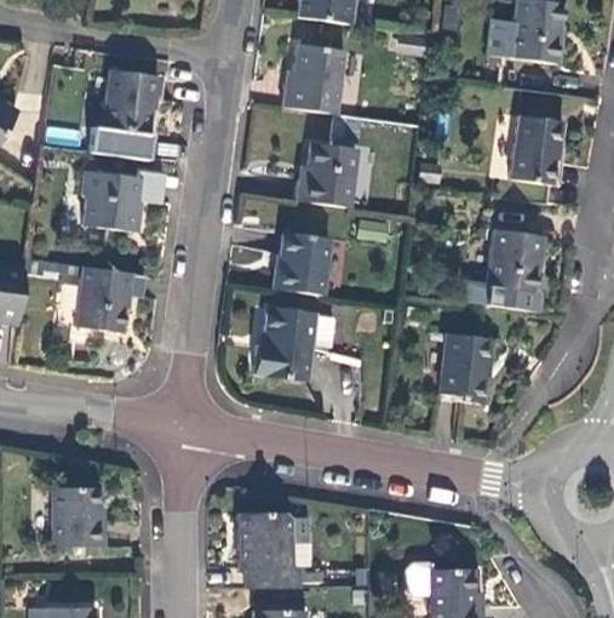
[(303,0),(302,17),(355,23),(359,0),(303,0)]
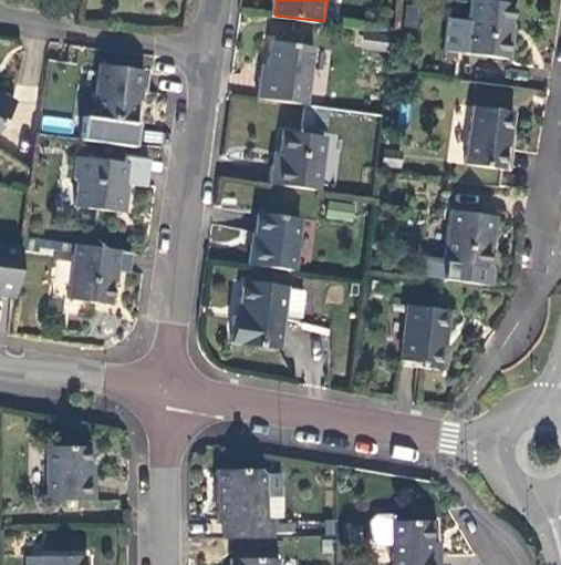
[(517,2),(499,0),(474,0),(467,52),(512,58),(516,34),(512,33),(517,2)]
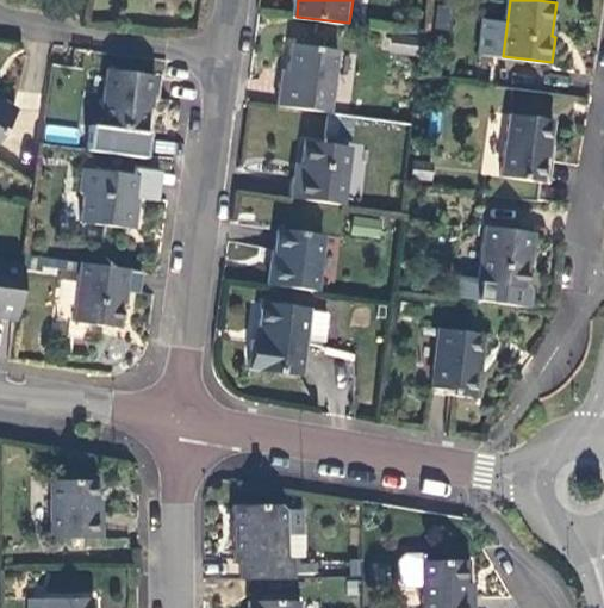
[(441,26),(456,28),(459,5),(442,4),(441,26)]
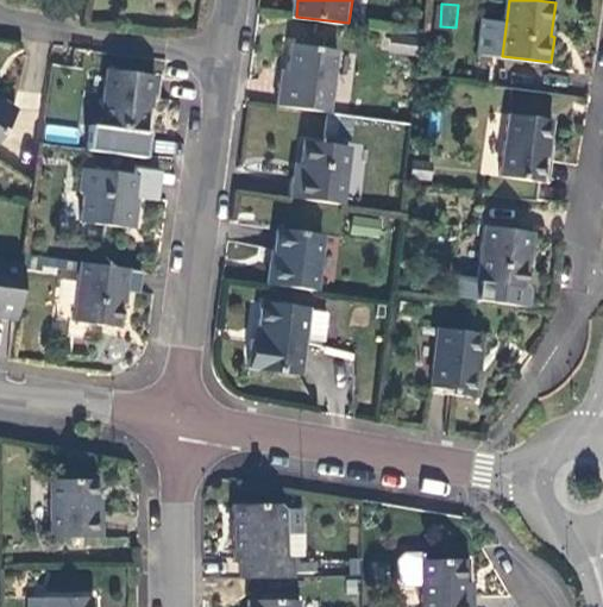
[(397,51),(421,55),(424,37),(400,33),(397,51)]
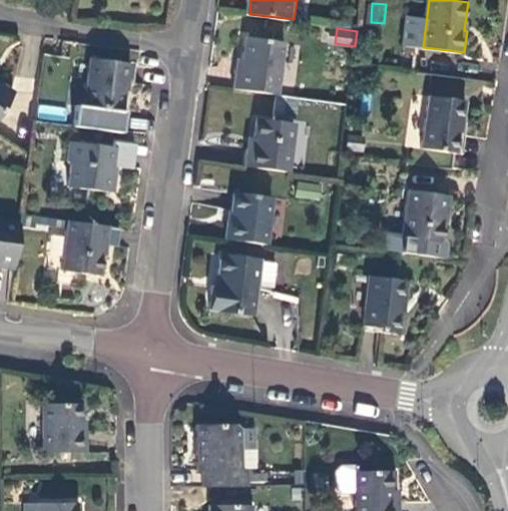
[(236,87),(281,93),(288,41),(248,36),(243,68),(238,68),(236,87)]
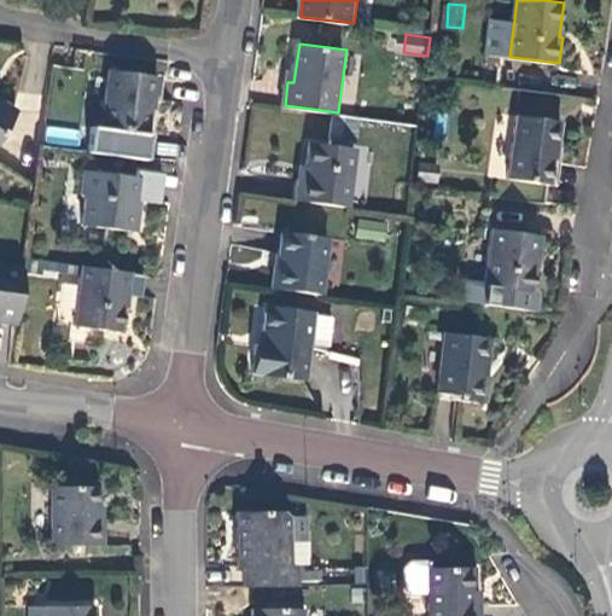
[(161,75),(112,69),(105,127),(150,133),(155,98),(157,98),(161,75)]
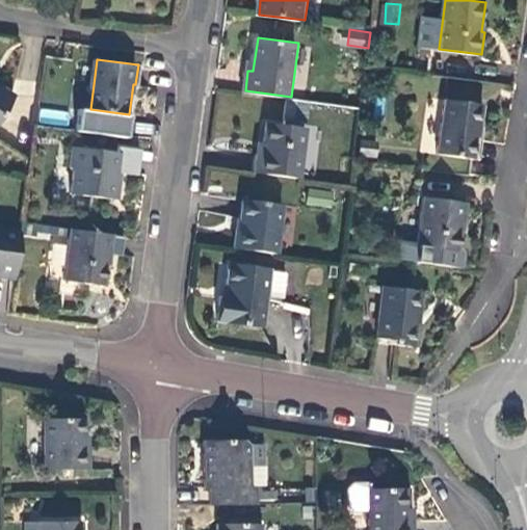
[(0,83),(0,121),(18,94),(0,83)]
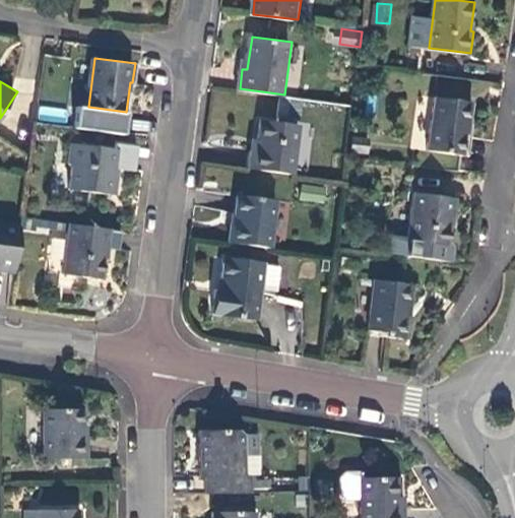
[(474,102),(437,96),(430,150),(464,154),(468,123),(471,124),(474,102)]
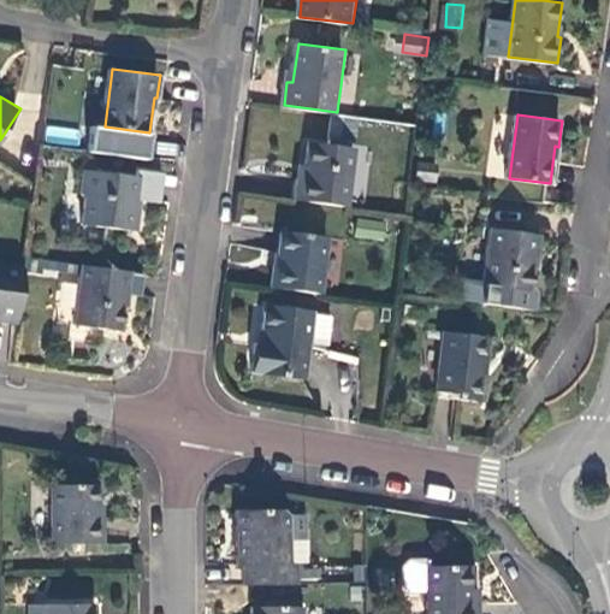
[(53,124),(52,139),(82,142),(84,128),(53,124)]
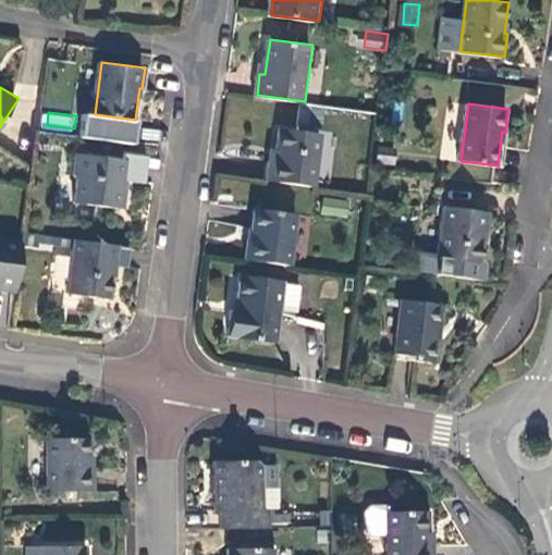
[(279,160),(273,159),(270,179),(316,185),(323,132),(283,127),(279,160)]
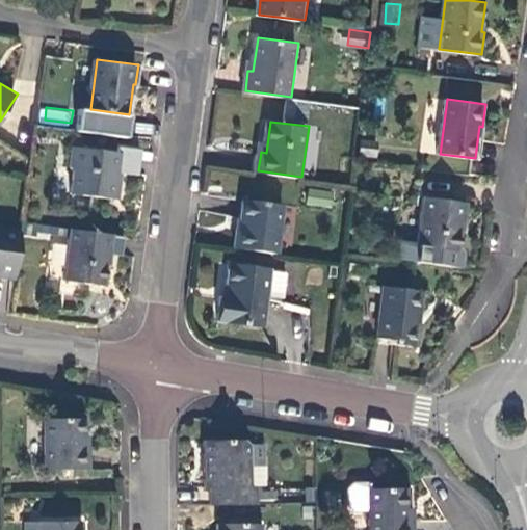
[(380,142),(364,140),(362,154),(378,156),(380,142)]
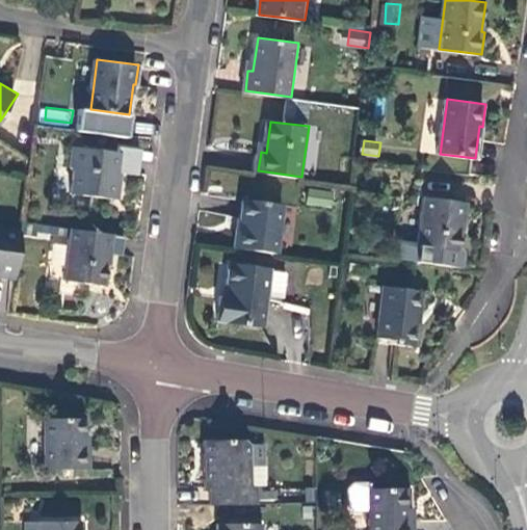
[(122,152),(75,146),(73,166),(76,170),(73,192),(115,197),(117,179),(115,179),(116,170),(119,170),(122,152)]
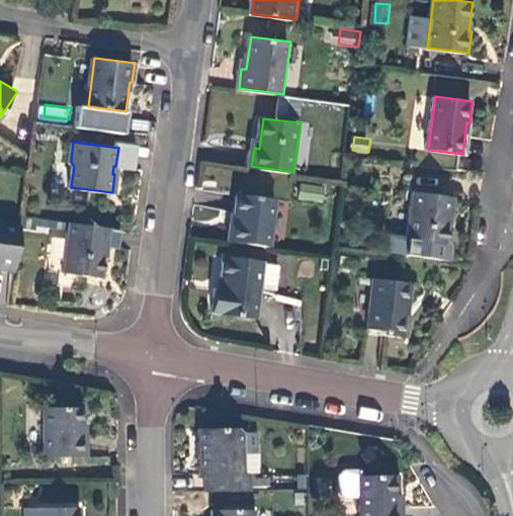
[(302,195),(325,198),(327,185),(304,182),(302,195)]
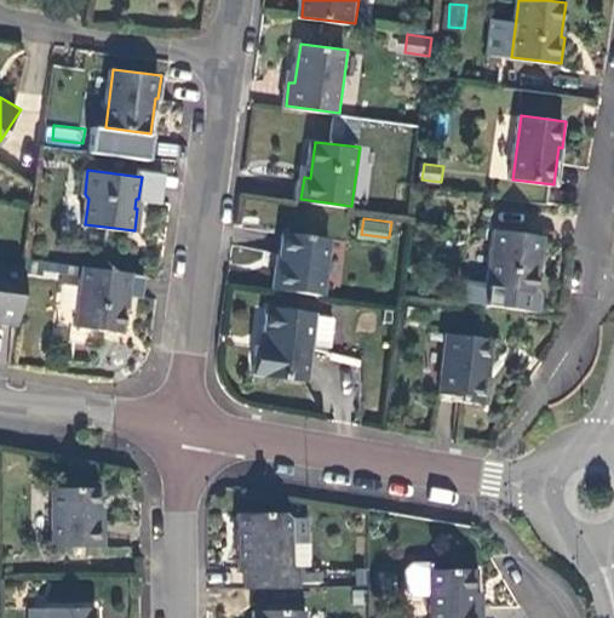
[(489,286),(537,292),(540,258),(544,259),(546,235),(497,229),(489,286)]
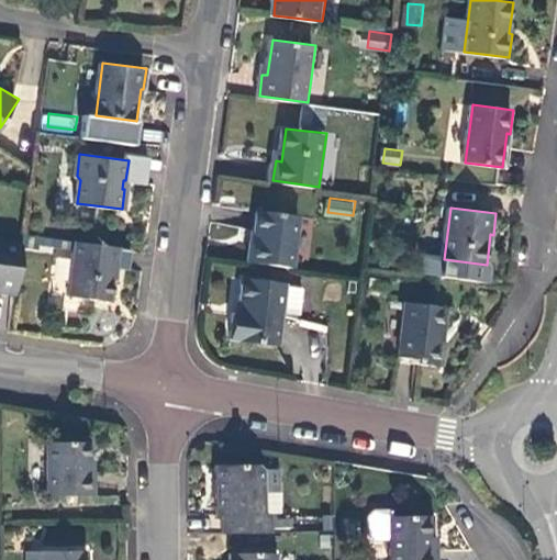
[(257,241),(255,239),(252,260),(294,267),(301,215),(262,210),(257,241)]
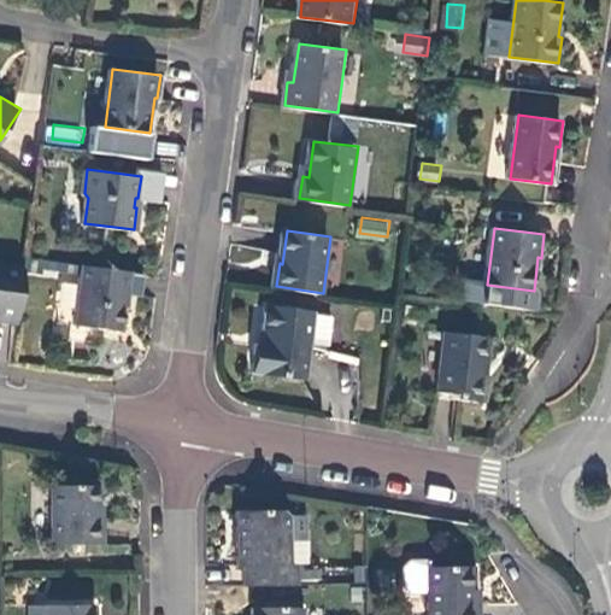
[(136,271),(87,264),(80,324),(125,331),(131,293),(134,294),(136,271)]
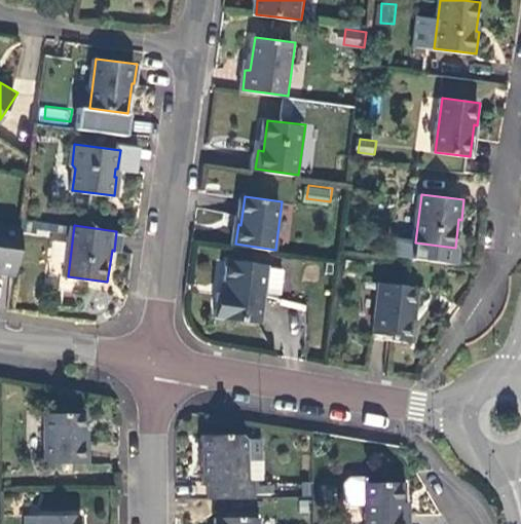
[(0,272),(17,274),(24,229),(0,226),(0,272)]
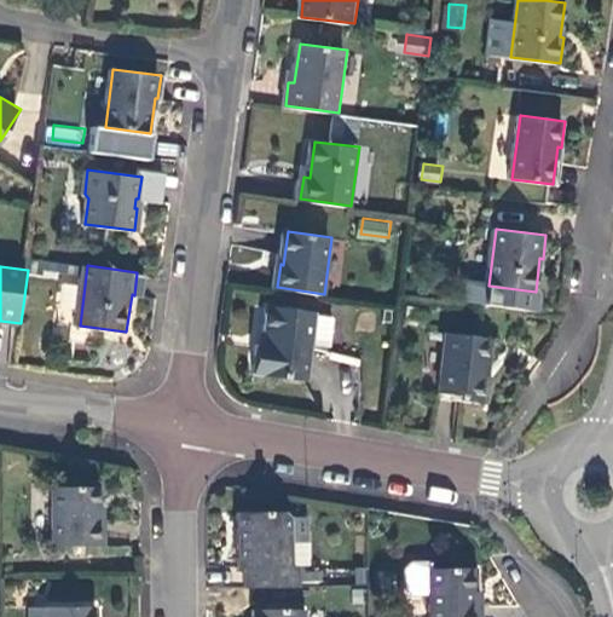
[(255,374),(310,380),(314,344),(333,346),(336,316),(318,313),(318,311),(270,305),(264,344),(259,344),(255,374)]
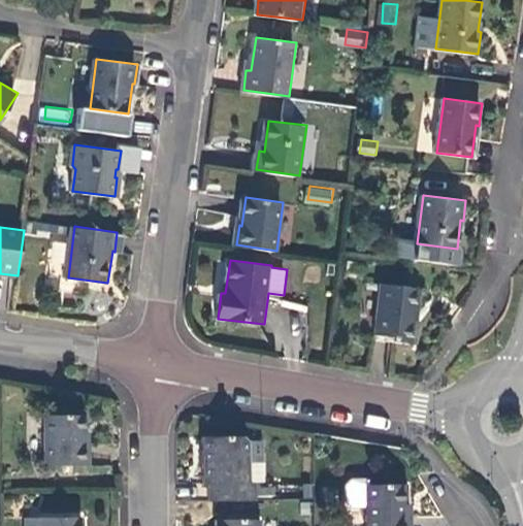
[(419,309),(422,288),(384,283),(377,334),(391,335),(391,340),(412,343),(417,309),(419,309)]
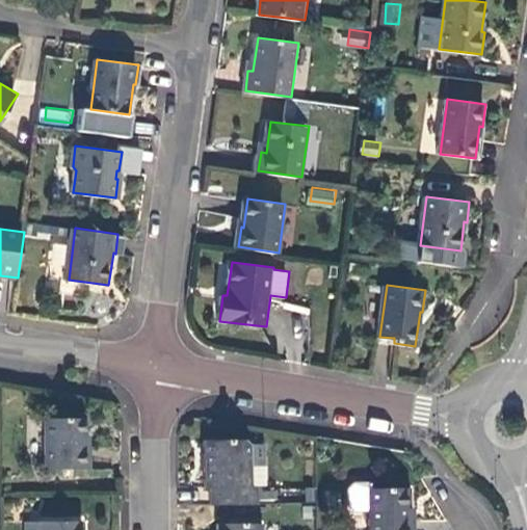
[(90,446),(87,446),(87,417),(47,418),(48,468),(90,468),(90,446)]
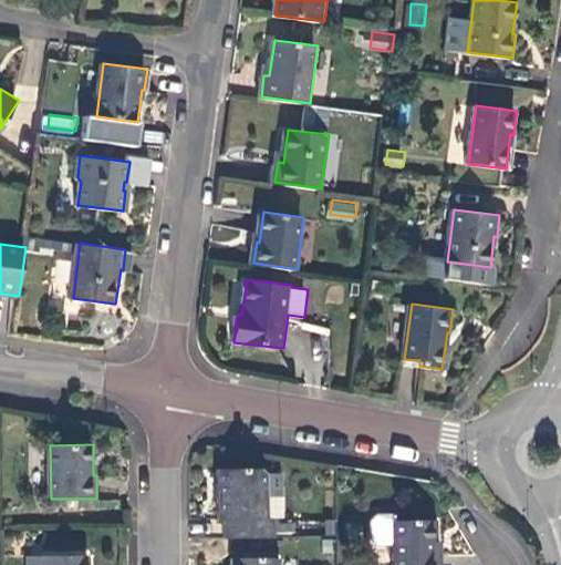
[(276,517),(269,517),(269,494),(284,494),(284,472),(268,472),(263,468),(220,469),(220,520),(226,519),(227,537),(277,536),(276,517)]
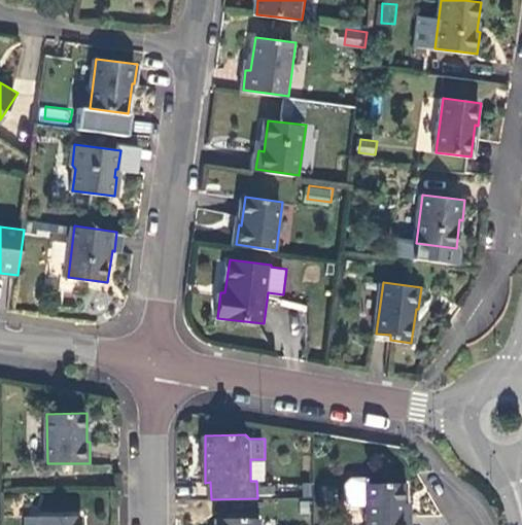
[(353,503),(369,503),(369,524),(410,524),(410,514),(408,514),(408,482),(370,482),(371,477),(353,478),(348,483),(348,498),(353,503)]
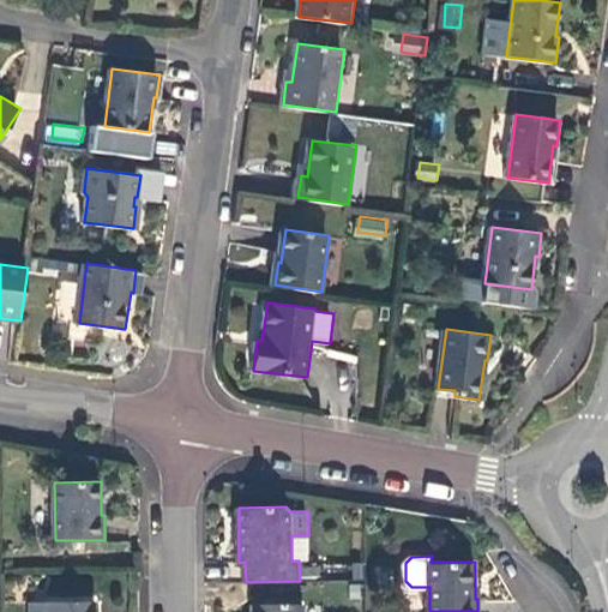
[(48,611),(48,600),(32,601),(31,611),(48,611)]
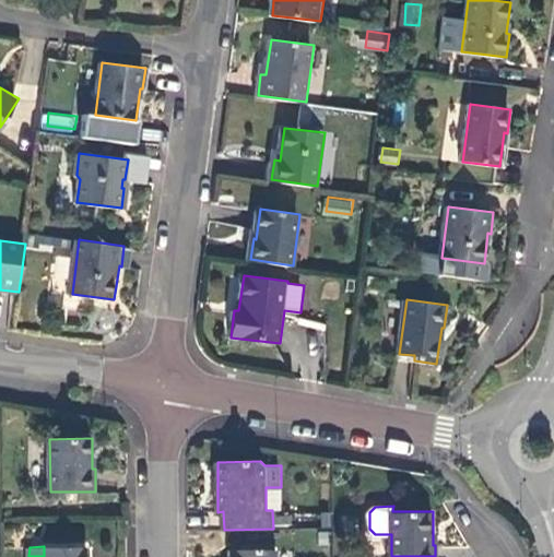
[(87,556),(89,546),(44,546),(44,556),(87,556)]
